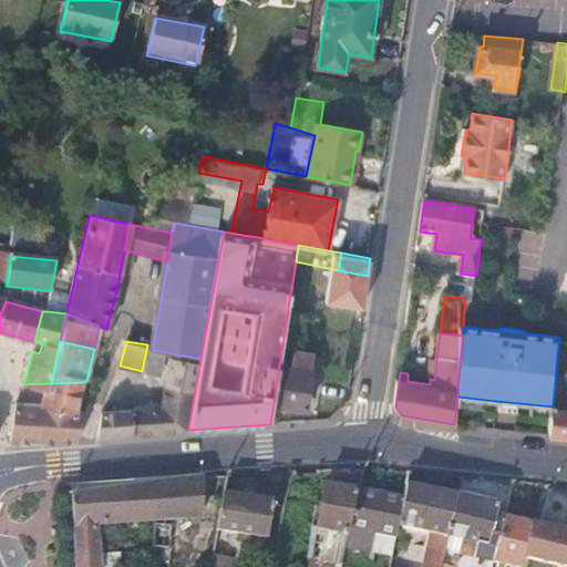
[(566,341),(559,341),(557,360),(566,360),(566,341)]
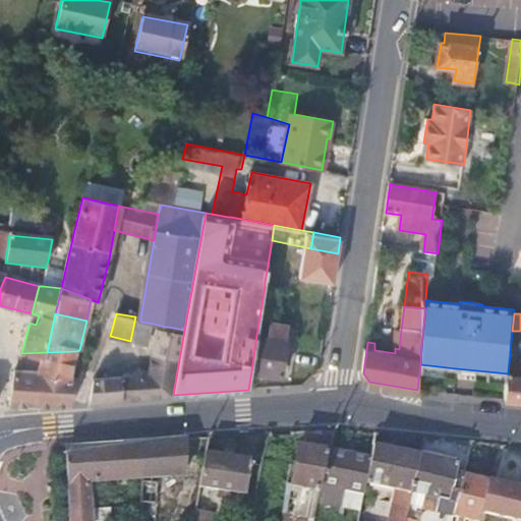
[(140,322),(140,317),(135,316),(130,341),(149,344),(153,324),(140,322)]
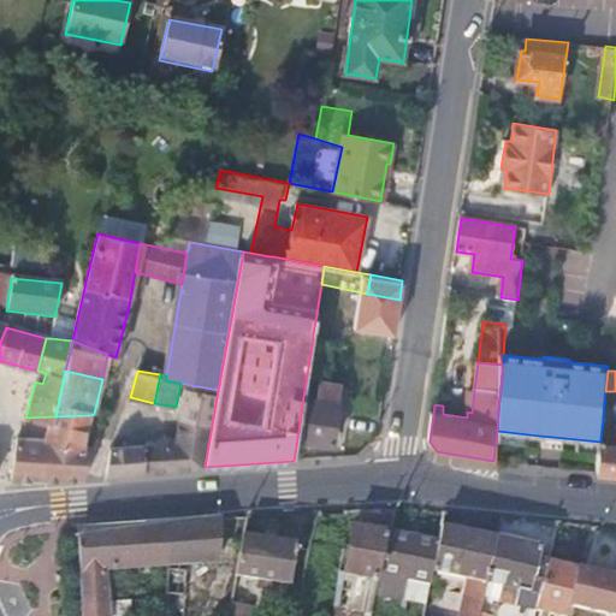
[(317,400),(303,397),(297,439),(332,445),(342,385),(320,381),(317,400)]
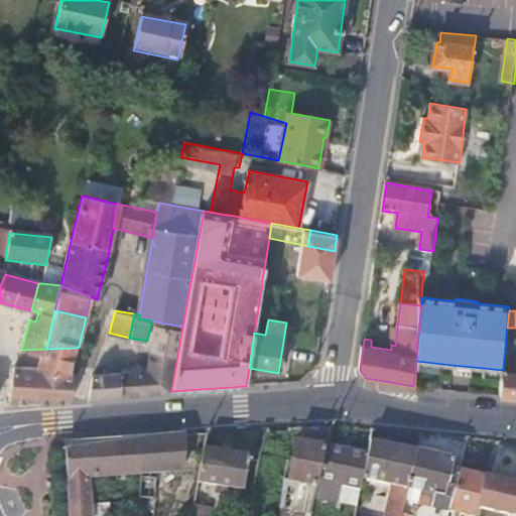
[(171,391),(182,327),(166,324),(165,328),(155,326),(146,372),(120,374),(122,398),(170,394),(171,391)]
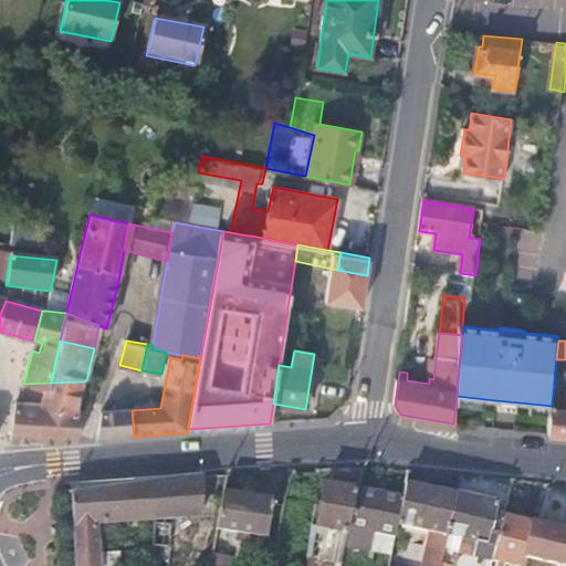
[(83,381),(51,383),(23,384),(20,402),(75,409),(83,381)]
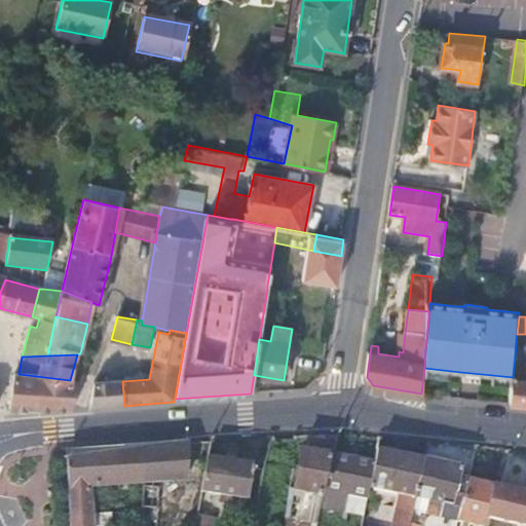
[(519,404),(525,404),(525,359),(515,358),(515,360),(513,377),(511,403),(519,404)]
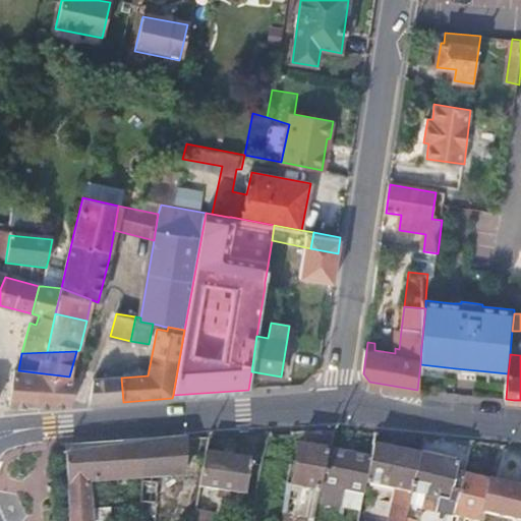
[(69,377),(18,370),(13,370),(8,407),(72,406),(78,378),(69,377)]
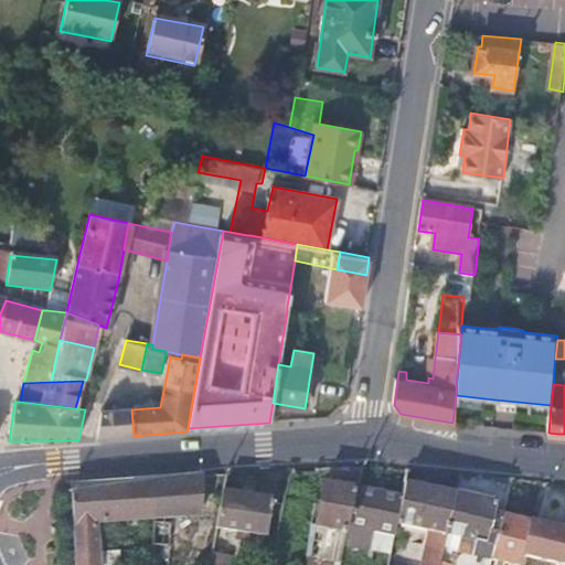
[(103,412),(95,439),(134,436),(131,409),(103,412)]
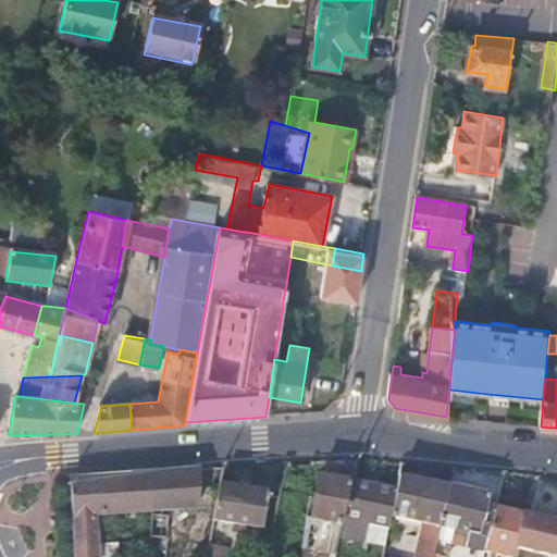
[(74,516),(75,556),(98,556),(96,516),(197,509),(200,470),(72,479),(74,516)]
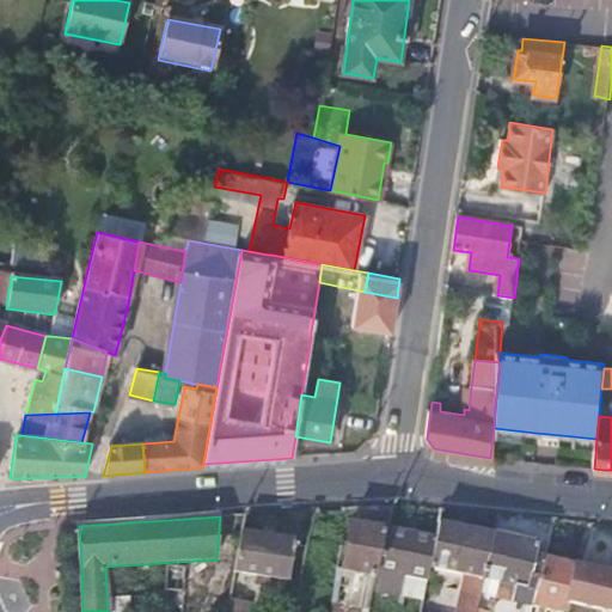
[(379,575),(389,528),(353,522),(344,568),(379,575)]
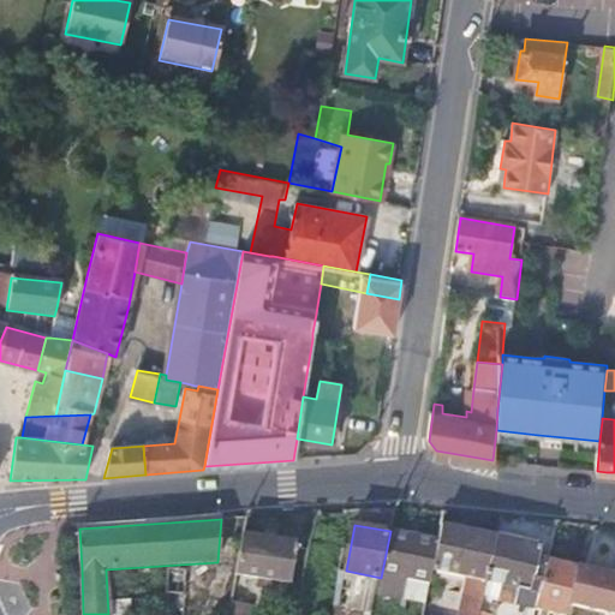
[(443,526),(440,541),(434,571),(473,579),(487,581),(496,536),(443,526)]
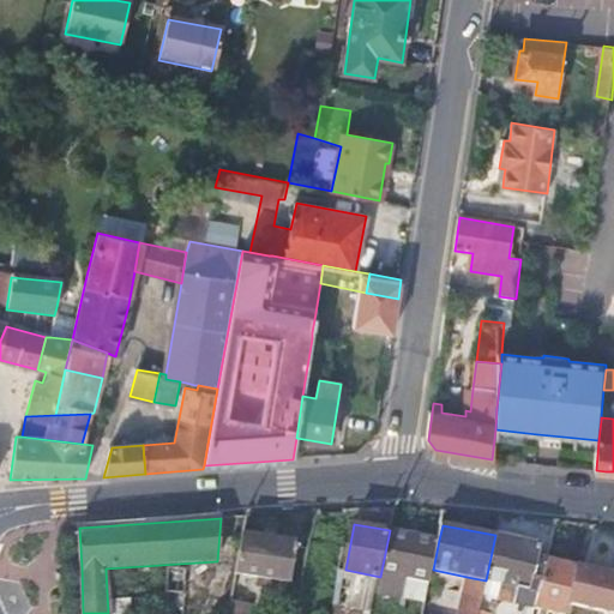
[(439,540),(390,530),(380,577),(389,578),(391,575),(431,582),(433,570),(439,540)]
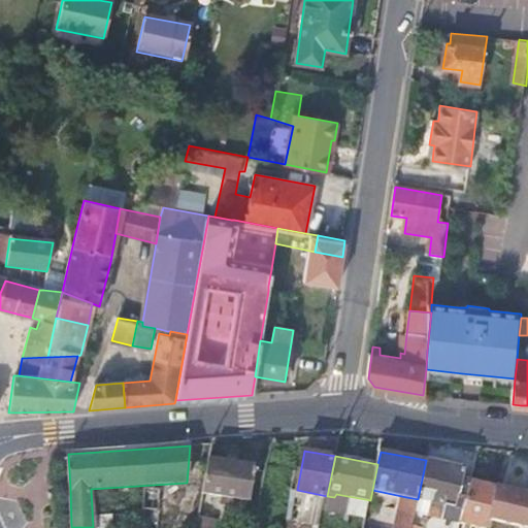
[(202,493),(241,500),(251,502),(257,467),(209,459),(202,493)]
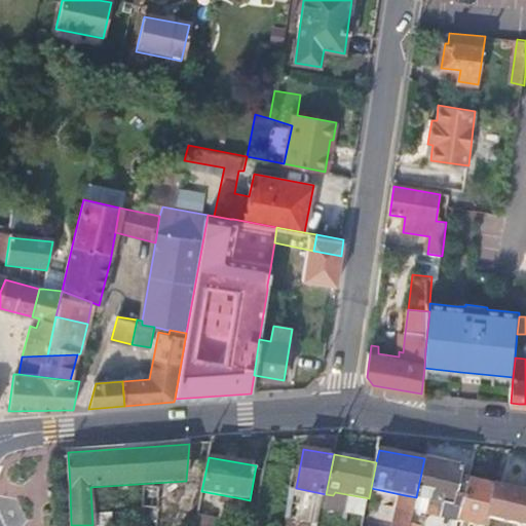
[(463,466),(424,458),(416,497),(429,500),(460,506),(467,479),(460,477),(463,466)]
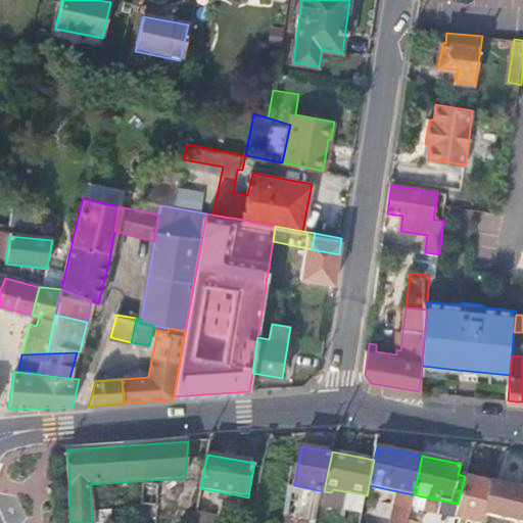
[(490,481),(465,476),(458,504),(455,518),(480,522),(481,522),(484,515),(490,481)]
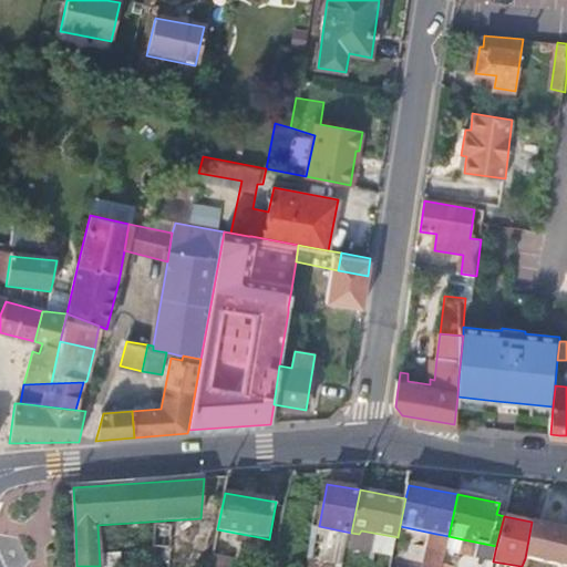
[(566,529),(532,522),(525,558),(566,566),(566,529)]
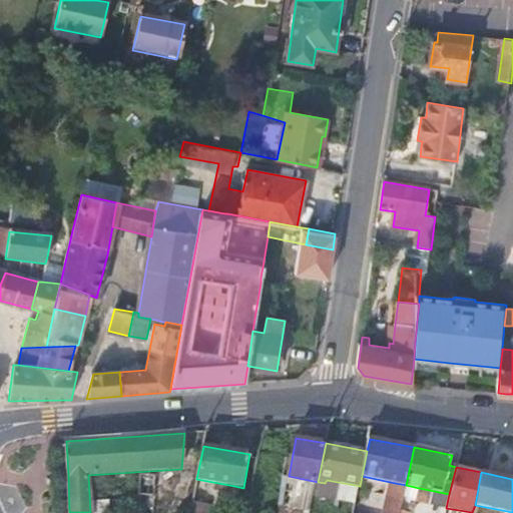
[(140,474),(135,512),(150,512),(155,476),(140,474)]
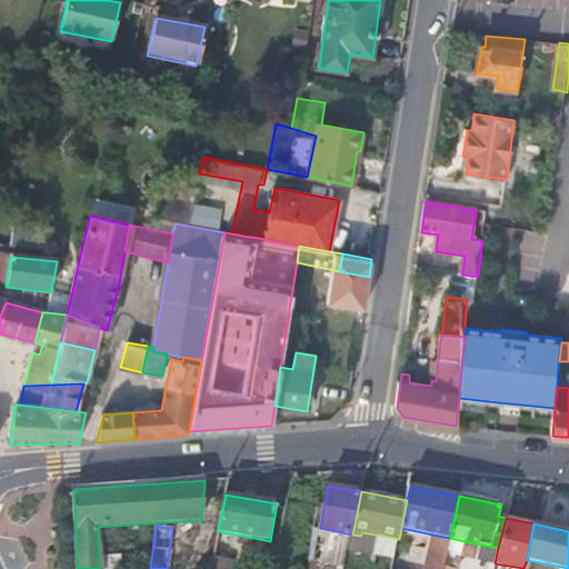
[(309,556),(318,558),(346,563),(348,551),(352,535),(320,528),(316,527),(309,556)]
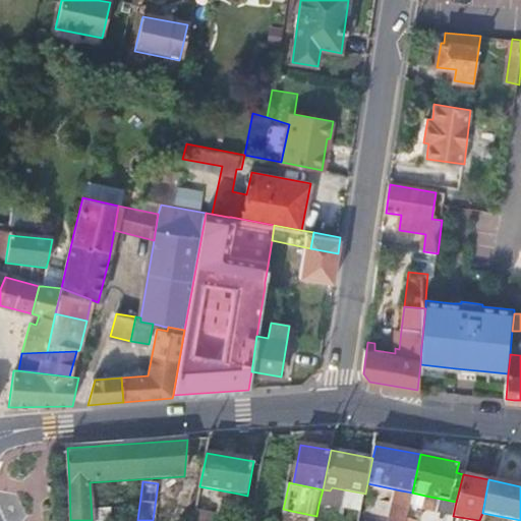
[(199,486),(191,520),(209,520),(210,516),(213,515),(215,501),(237,505),(238,494),(199,486)]
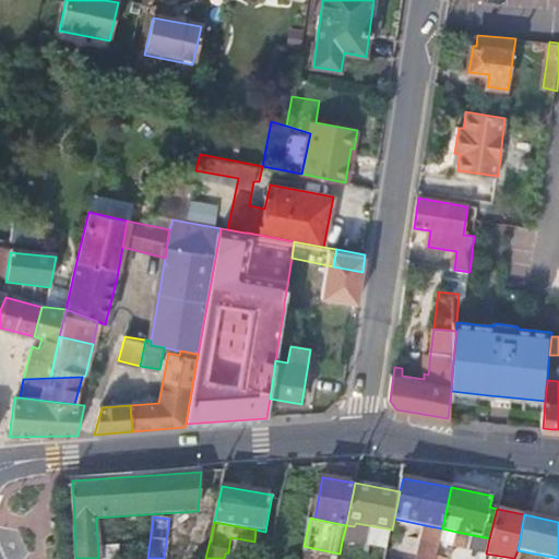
[(388,549),(392,530),(356,523),(354,526),(346,525),(342,542),(388,549)]
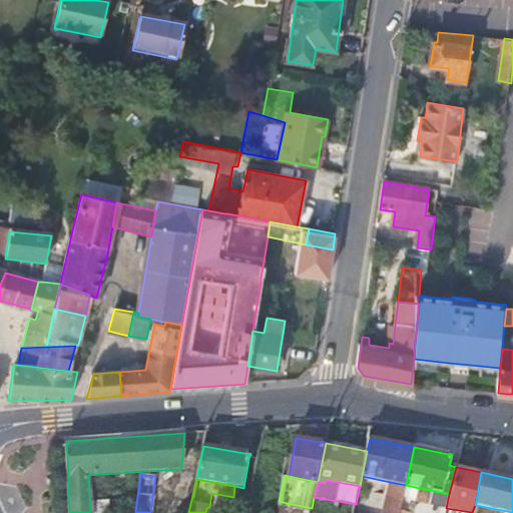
[(403,499),(406,485),(395,483),(394,489),(390,491),(387,506),(395,510),(394,512),(399,512),(400,510),(403,499)]
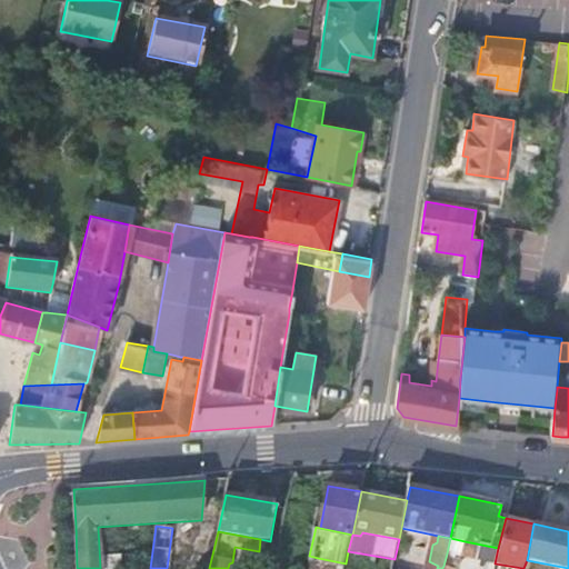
[(463,550),(465,541),(450,538),(447,553),(476,559),(476,553),(463,550)]
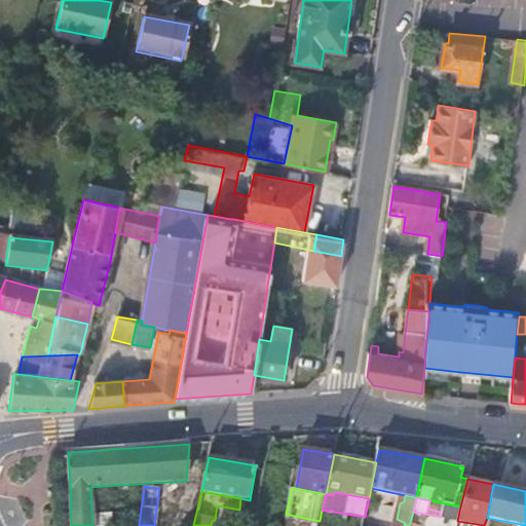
[(460,506),(429,500),(428,509),(440,512),(440,517),(457,521),(460,506)]
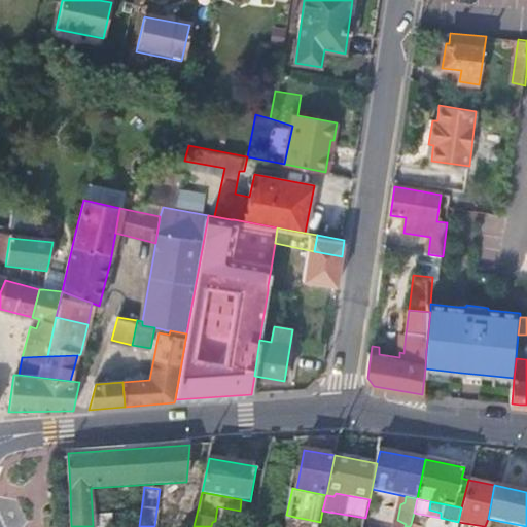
[(291,526),(318,526),(320,522),(294,517),(291,526)]
